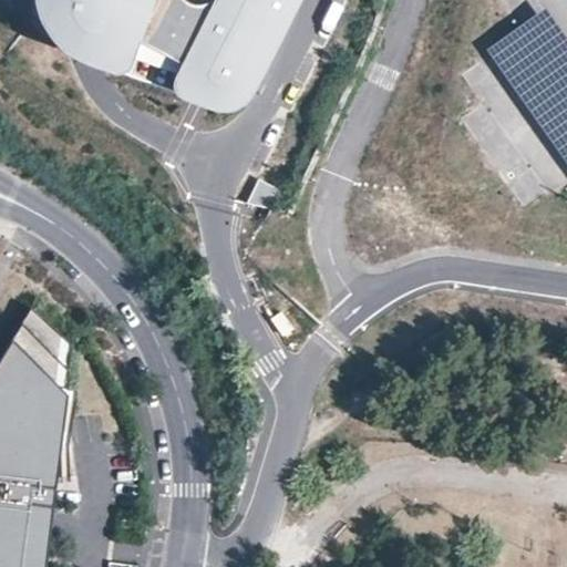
[(95,66),(119,74),(132,70),(142,43),(158,0),(212,0),(210,4),(184,64),(175,84),(178,95),(200,101),(235,111),(297,0),(37,0),(47,34),(82,62),(95,66)]
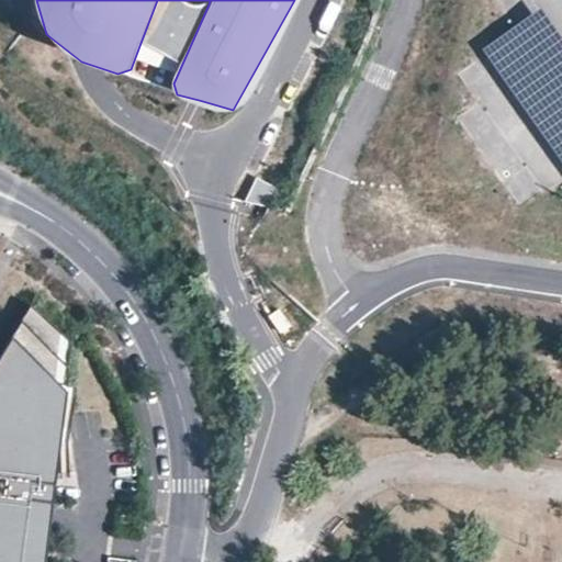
[(182,0),(157,0),(141,43),(182,64),(209,4),(199,8),(182,0)]
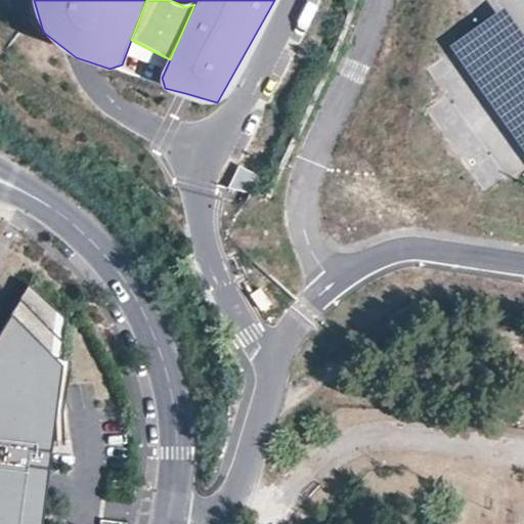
[(239,166),(229,187),(250,197),(260,175),(239,166)]
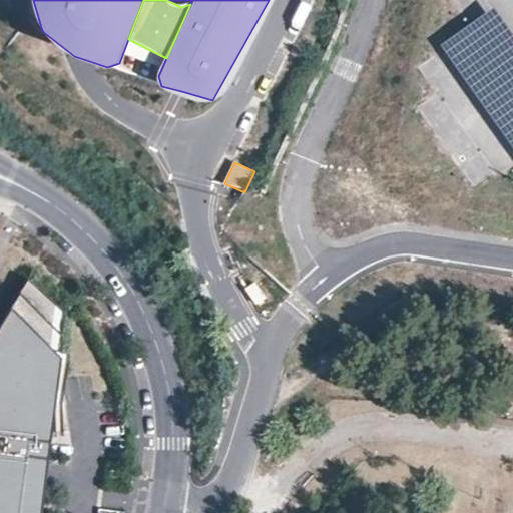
[(31,512),(57,307),(27,279),(0,322),(0,512),(31,512)]
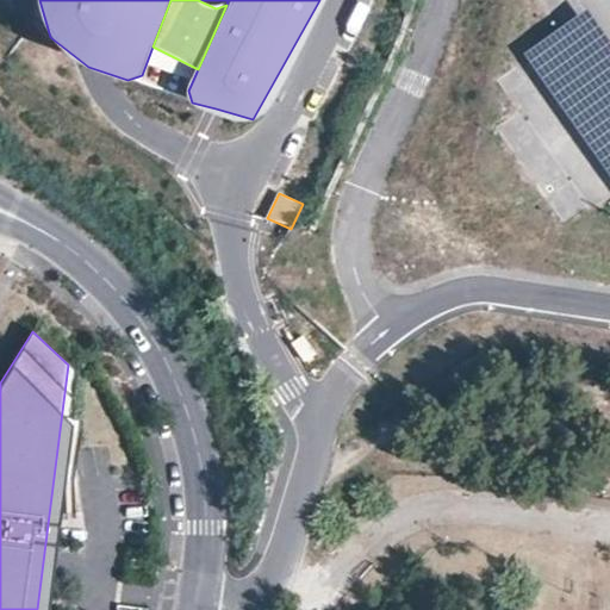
[(48,609),(75,372),(68,365),(37,609),(48,609)]
